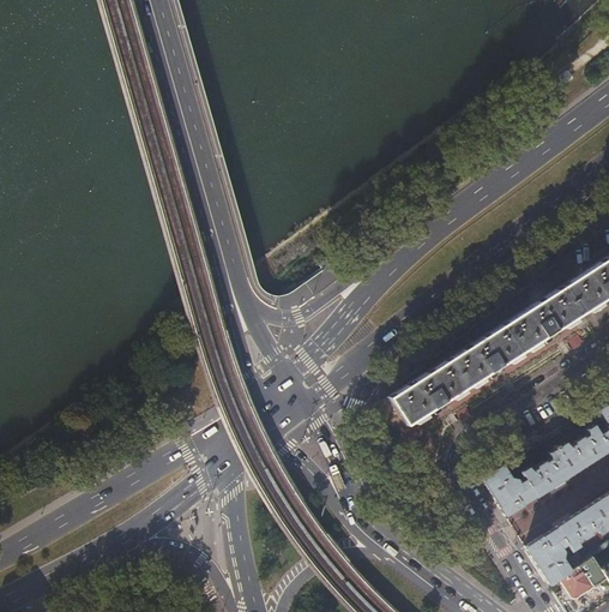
[(608,259),(420,379),(439,409),(447,405),(445,401),(489,373),(492,376),(502,369),(501,366),(544,339),(546,341),(558,334),(555,330),(606,299),(607,301),(608,300),(608,259)]
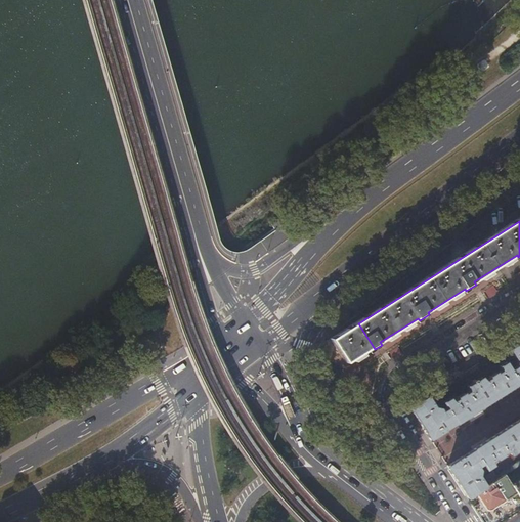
[(373,351),(375,349),(358,323),(333,340),(348,363),(371,349),(373,351)]
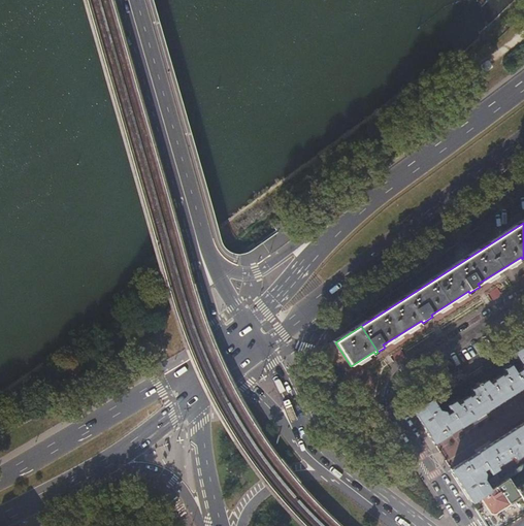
[(416,412),(437,445),(451,436),(451,435),(463,427),(463,428),(523,389),(523,349),(517,354),(523,363),(519,366),(522,371),(518,374),(513,367),(508,371),(508,375),(503,377),(502,376),(496,382),(497,383),(492,385),(488,382),(483,386),(482,384),(479,386),(480,388),(475,391),(476,396),(471,399),(470,398),(464,402),(464,403),(460,406),(456,403),(451,407),(454,414),(450,416),(449,416),(448,416),(447,414),(441,413),(434,400),(416,412)]
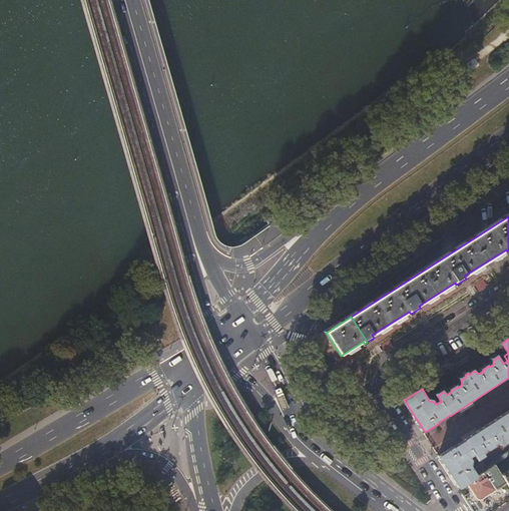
[(495,342),(425,388),(427,391),(497,346),(495,342)]
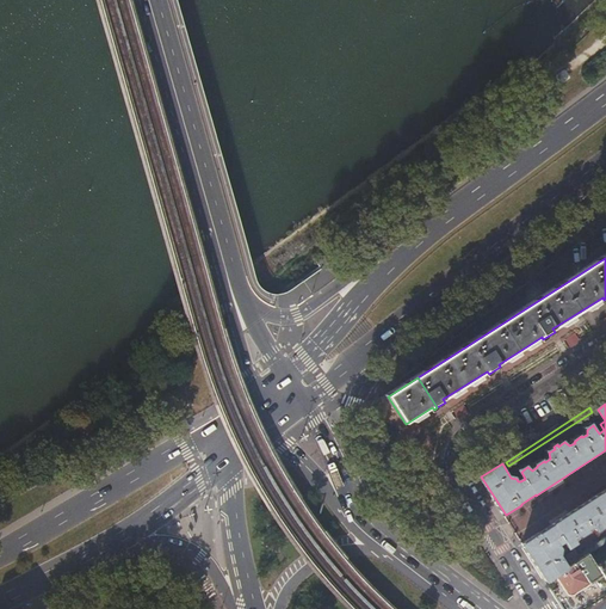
[(525,546),(550,583),(558,578),(570,570),(562,557),(563,549),(561,547),(567,543),(572,549),(579,545),(576,540),(583,536),(583,537),(591,533),(589,531),(597,528),(600,531),(605,529),(605,493),(557,526),(556,527),(543,536),(542,535),(525,546)]
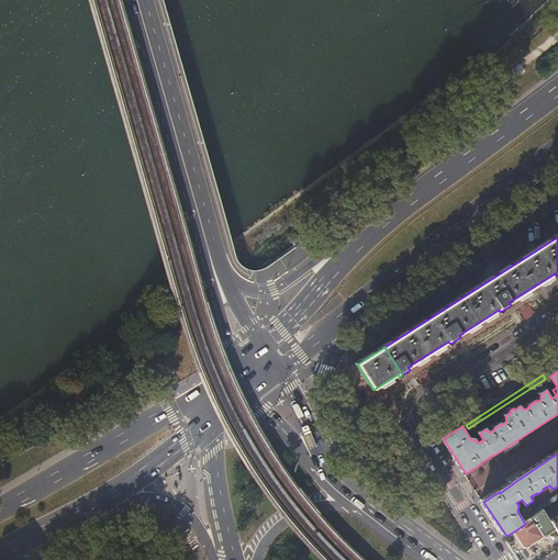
[(557,499),(539,511),(542,514),(546,511),(557,503),(557,499)]
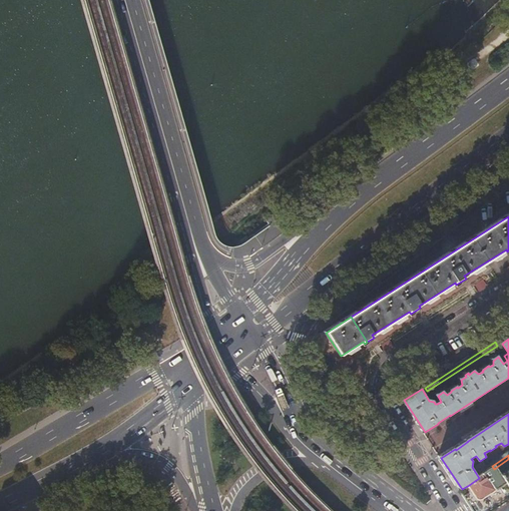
[(483,476),(490,471),(486,464),(478,469),(483,476)]
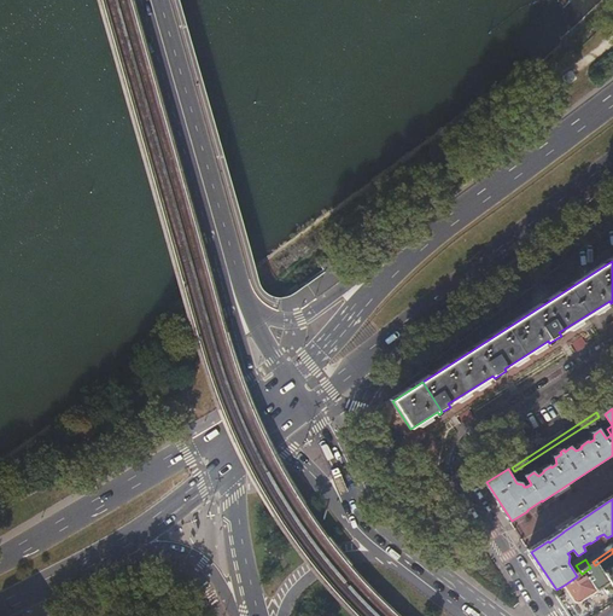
[(577,576),(565,585),(579,606),(600,593),(591,580),(597,576),(591,568),(590,568),(582,574),(577,576)]
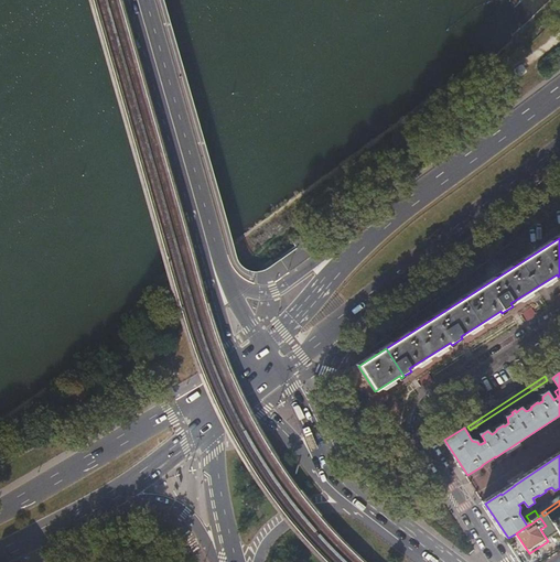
[(516,533),(508,538),(523,561),(546,561),(559,553),(559,537),(558,535),(548,541),(529,553),(516,533)]
